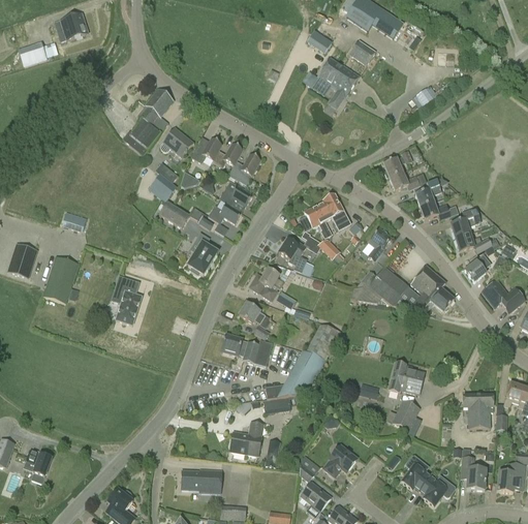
[(403,22),(370,0),(358,0),(347,16),(368,29),(373,22),(394,36),(403,22)]
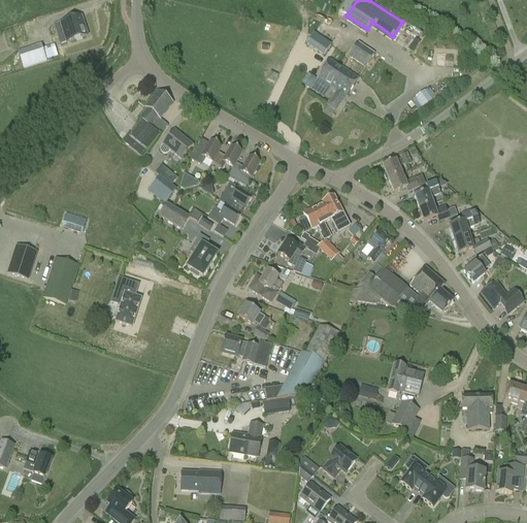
[(87,33),(79,12),(65,17),(71,38),(87,33)]
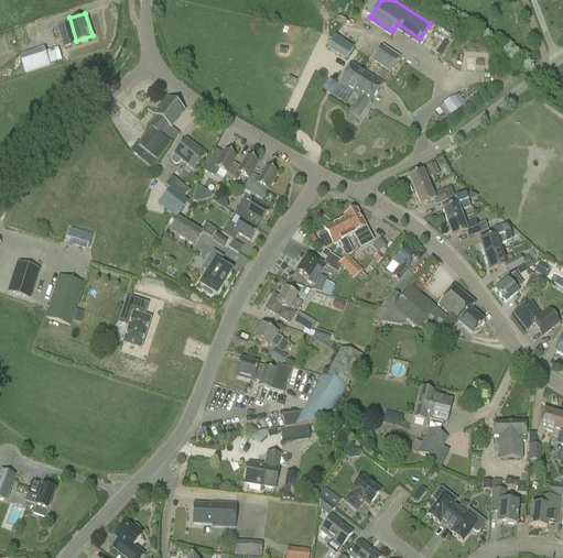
[(337,29),(329,41),(347,54),(356,43),(337,29)]
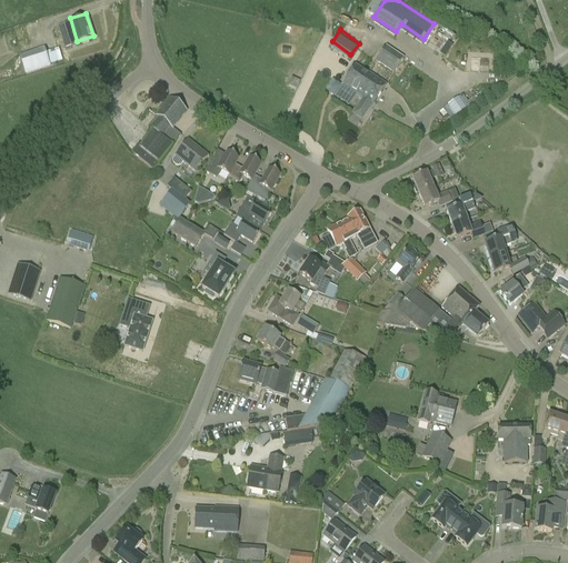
[(389,36),(376,57),(394,69),(408,48),(389,36)]
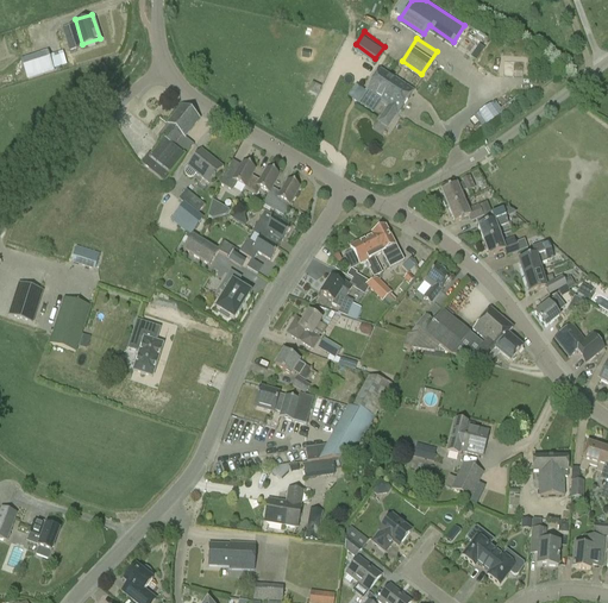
[(49,46),(22,55),(22,56),(16,57),(19,70),(26,69),(27,75),(55,67),(49,46)]
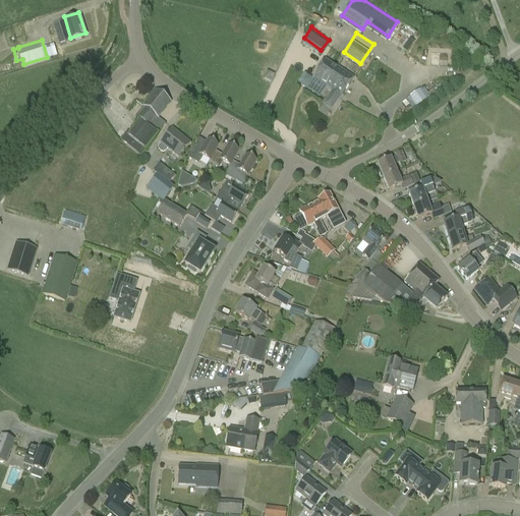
[(320,93),(326,83),(333,89),(327,99),(334,103),(353,73),(326,56),(313,74),(314,74),(307,84),(320,93)]
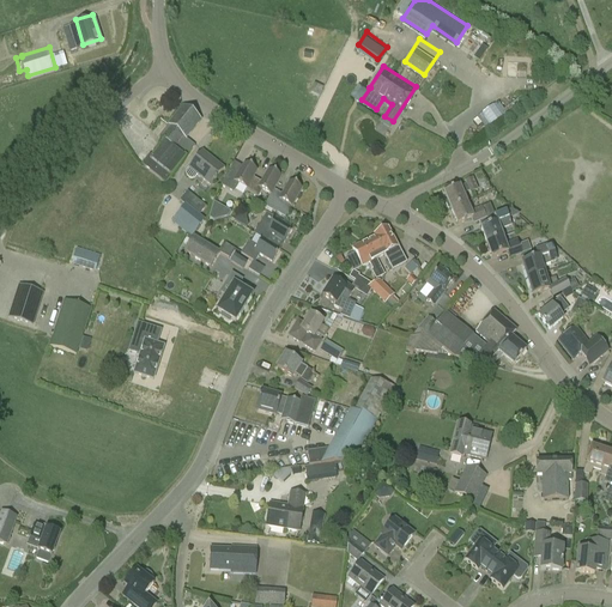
[(315,79),(311,86),(319,90),(322,83),(315,79)]
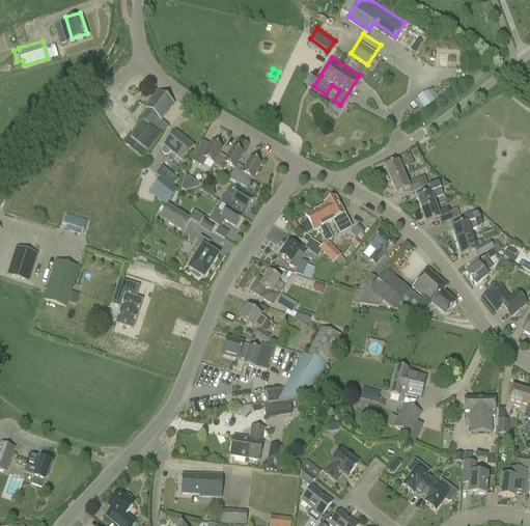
[(174,100),(160,88),(139,114),(143,118),(131,133),(129,131),(123,138),(143,155),(169,122),(162,116),(174,100)]
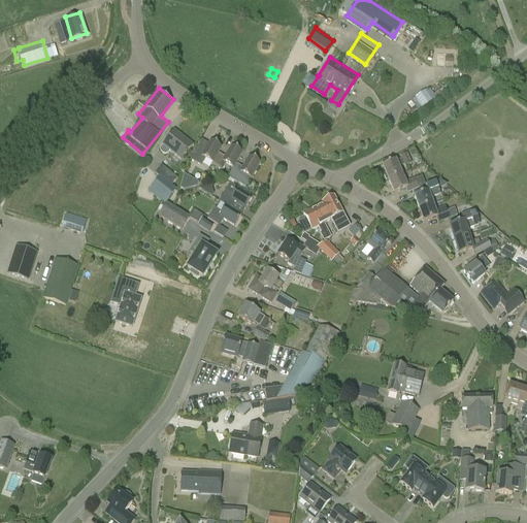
[(175,126),(164,140),(161,144),(161,145),(161,146),(163,149),(164,150),(165,150),(166,150),(167,150),(168,150),(170,146),(182,156),(194,141),(175,126)]
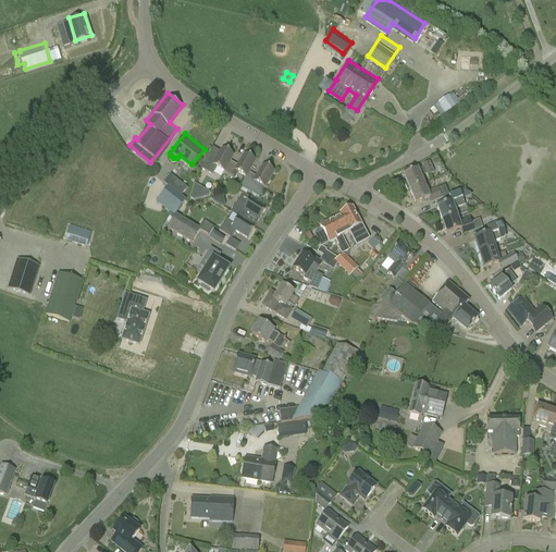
[(224,167),(231,157),(234,150),(223,144),(217,156),(209,151),(201,163),(213,171),(218,163),(224,167)]
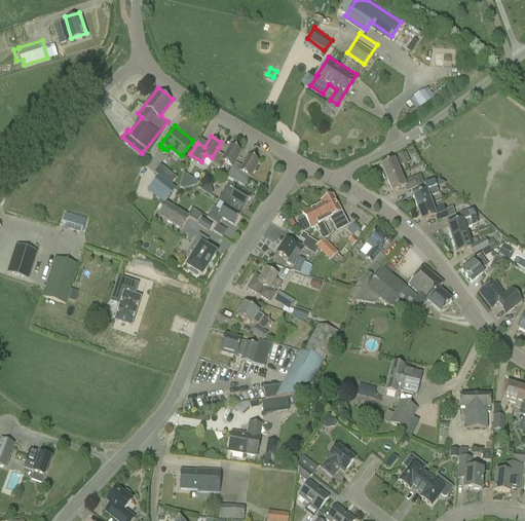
[(226,159),(232,162),(235,158),(242,147),(231,141),(224,152),(218,148),(212,157),(211,159),(222,166),(226,159)]
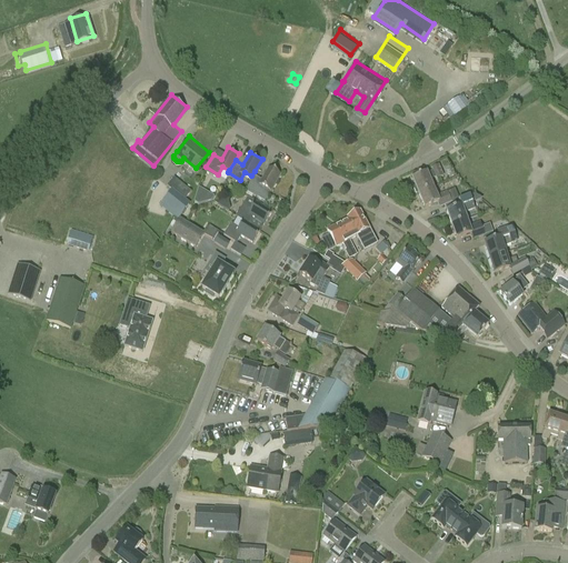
[(419,188),(419,189),(434,183),(430,174),(436,172),(437,176),(445,172),(439,160),(431,163),(434,168),(428,170),(428,169),(414,174),(416,181),(414,182),(417,189),(419,188)]
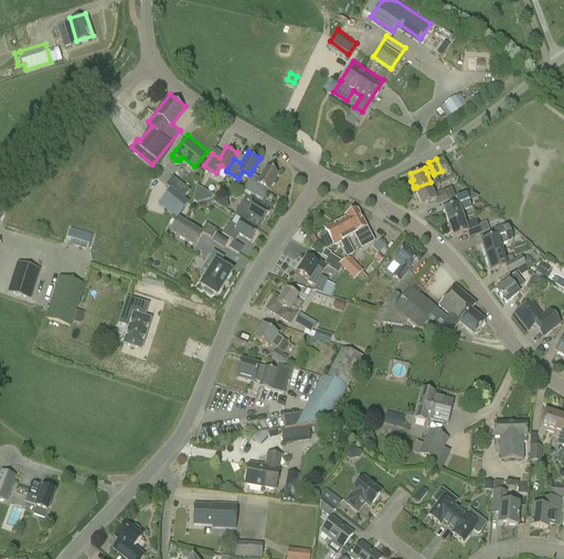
[(264,195),(269,185),(279,169),(267,162),(261,174),(253,170),(249,174),(242,190),(249,194),(252,190),(264,195)]
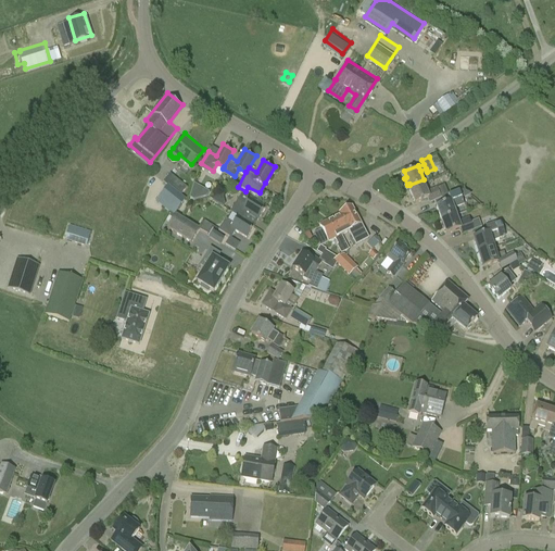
[(168,182),(175,187),(180,191),(188,183),(171,168),(164,177),(168,182)]
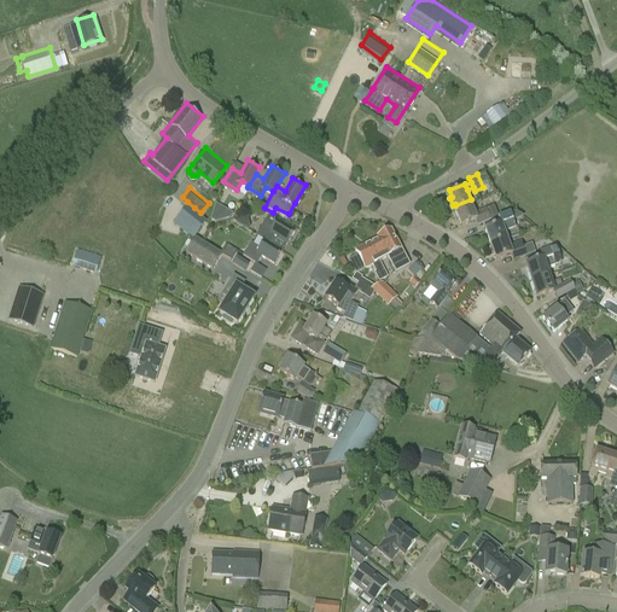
[(476,208),(471,199),(455,205),(463,221),(477,215),(479,220),(484,219),(500,211),(495,200),(487,204),(487,203),(476,208)]
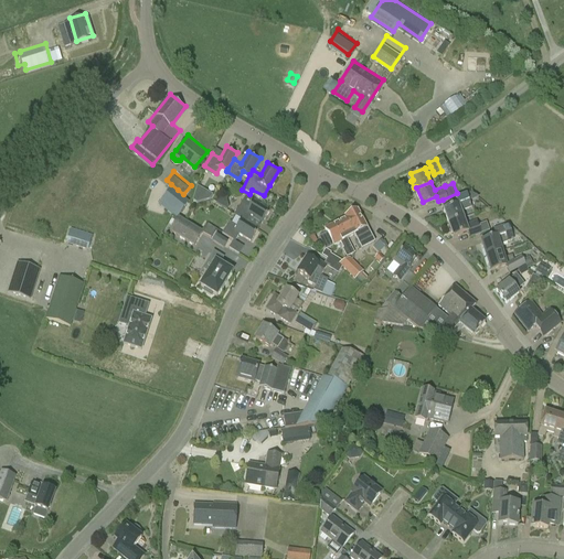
[(198,183),(193,196),(198,199),(204,187),(198,183)]
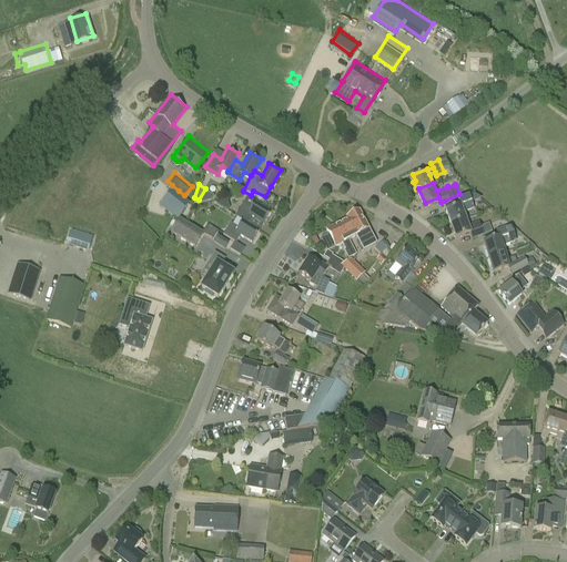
[(191,200),(184,195),(179,191),(172,185),(165,194),(183,210),(191,200)]
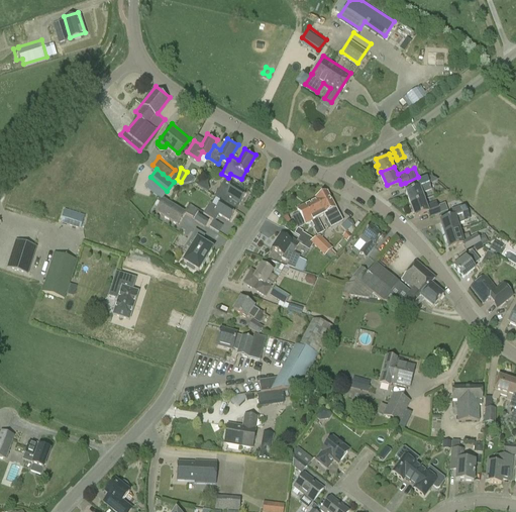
[(405,183),(407,188),(406,189),(411,201),(425,196),(422,190),(432,186),(429,179),(437,176),(432,172),(418,177),(405,183)]
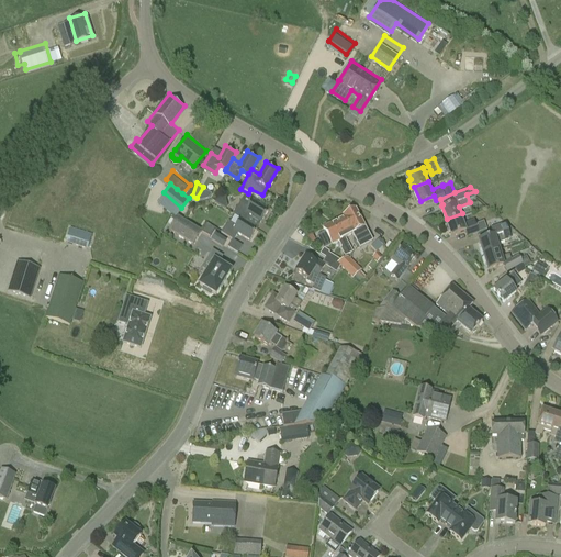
[(234,210),(242,214),(246,218),(250,210),(262,218),(269,207),(253,196),(248,202),(240,198),(234,210)]
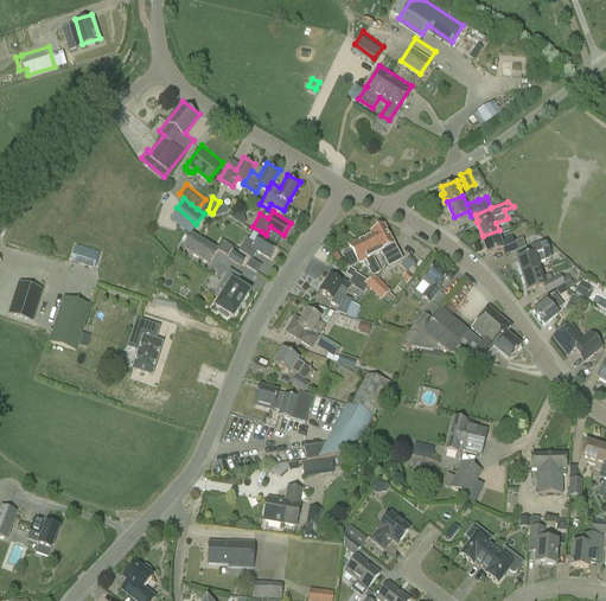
[(374,253),(381,248),(384,255),(382,256),(387,264),(403,256),(387,224),(383,223),(372,229),(372,230),(364,234),(374,253)]
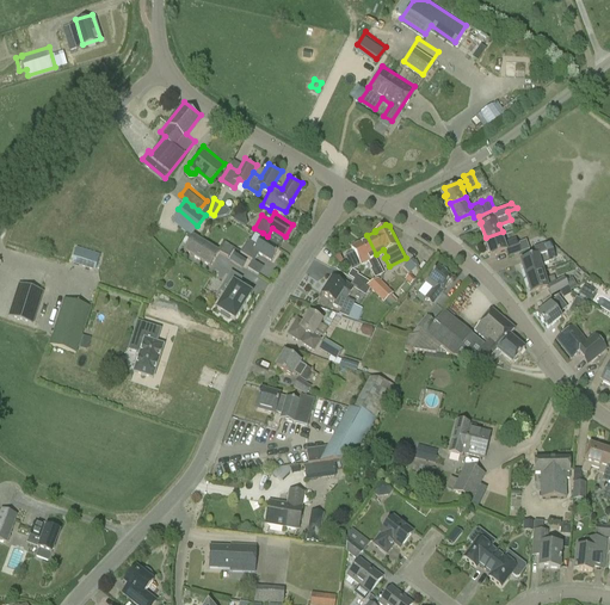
[(184,246),(211,263),(220,248),(221,247),(193,230),(184,246)]
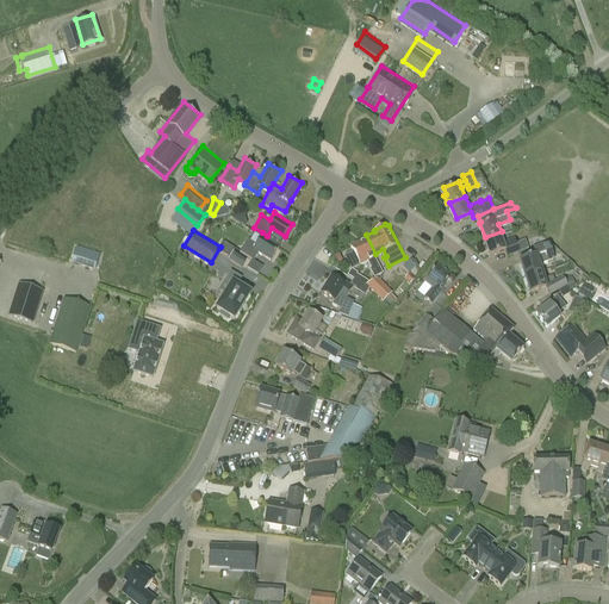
[(504,238),(502,231),(485,237),(491,251),(505,247),(508,253),(529,244),(526,235),(517,238),(515,234),(504,238)]
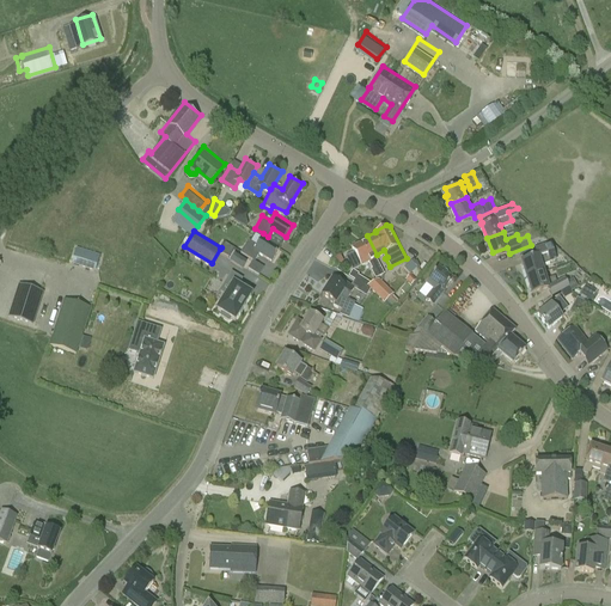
[(263,233),(258,242),(250,236),(242,249),(255,257),(260,249),(273,257),(280,245),(267,237),(268,237),(263,233)]
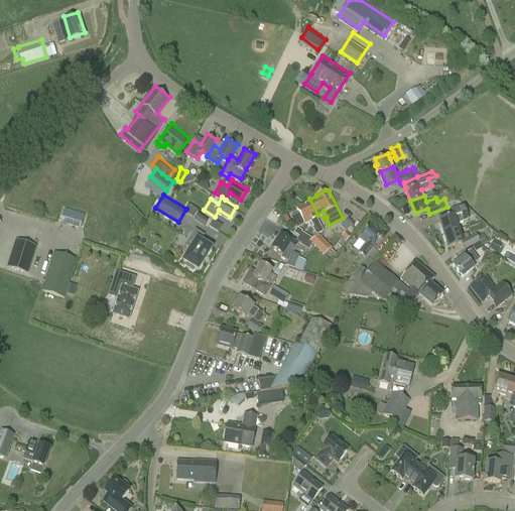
[(325,227),(317,215),(309,199),(297,205),(305,221),(311,218),(314,223),(313,224),(317,231),(325,227)]
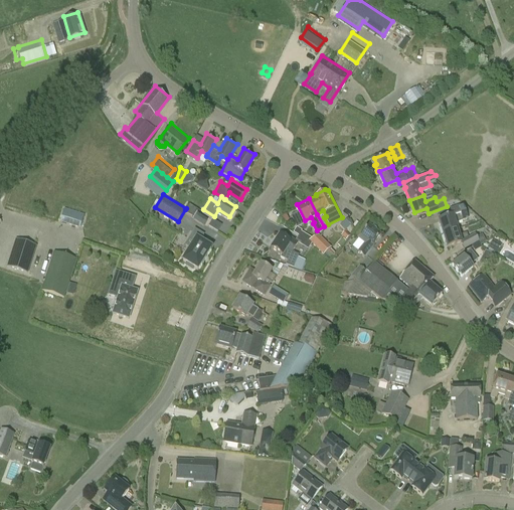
[(186,208),(185,209),(192,213),(197,205),(190,200),(186,208)]
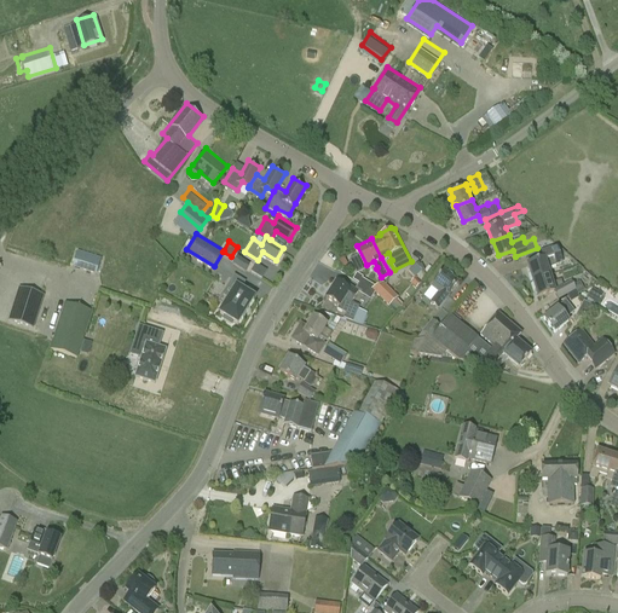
[(542,247),(546,255),(529,261),(535,277),(550,271),(548,264),(564,259),(558,242),(542,247)]
